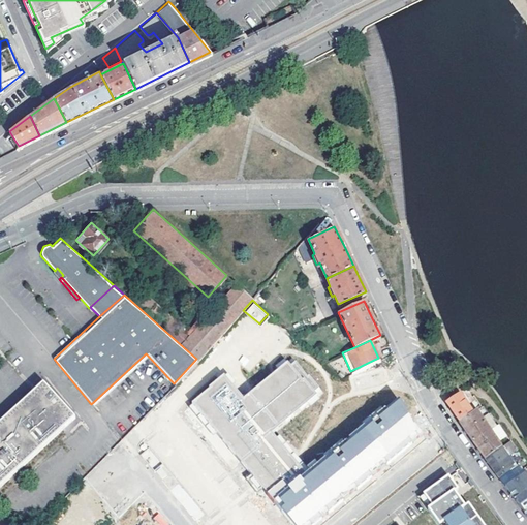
[(281,507),(296,524),(301,524),(308,520),(311,523),(321,515),(318,511),(324,505),(328,510),(341,498),(338,495),(351,484),(354,487),(377,468),(374,465),(381,459),(384,463),(409,441),(407,438),(413,432),(398,400),(363,430),(361,428),(346,440),(347,442),(323,462),(322,461),(304,475),(270,434),(319,393),(306,377),(305,378),(290,360),(245,397),(225,373),(210,385),(211,387),(193,401),(241,459),(244,456),(256,470),(252,473),(260,484),(265,481),(284,504),(281,507)]
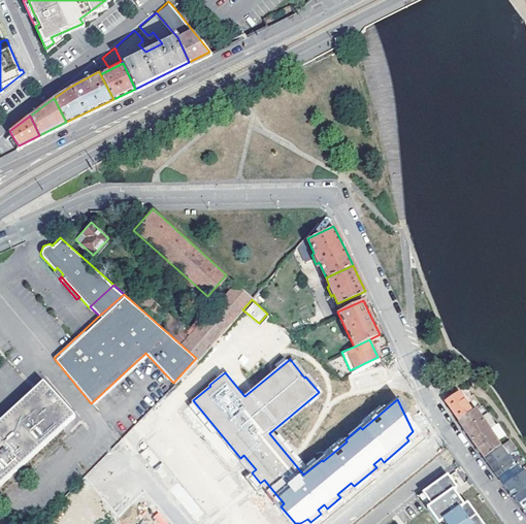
[(0,480),(72,414),(40,379),(0,416),(0,480)]
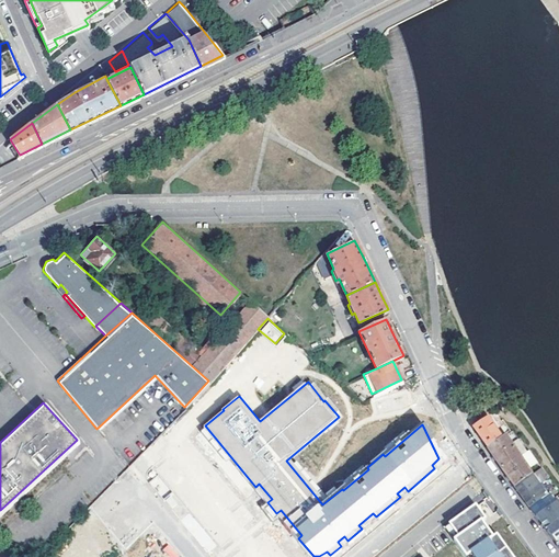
[(474,424),(487,444),(504,432),(509,429),(501,417),(497,420),(491,412),(474,424)]
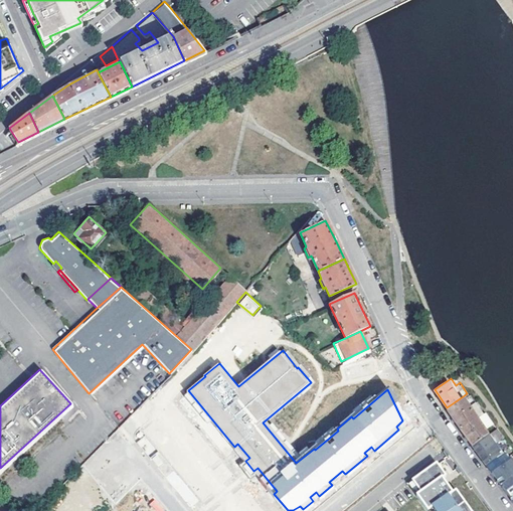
[(463,396),(447,407),(454,417),(461,428),(481,413),(473,401),(468,404),(463,396)]
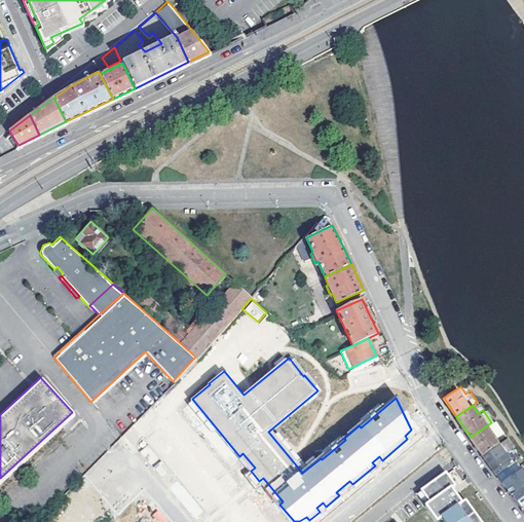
[(491,422),(471,437),(477,445),(482,453),(497,442),(494,437),(502,431),(494,420),(491,422)]
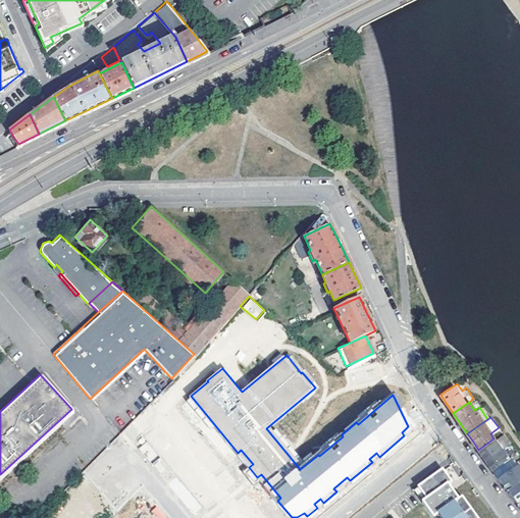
[(408,426),(402,432),(404,435),(410,430),(408,426)]
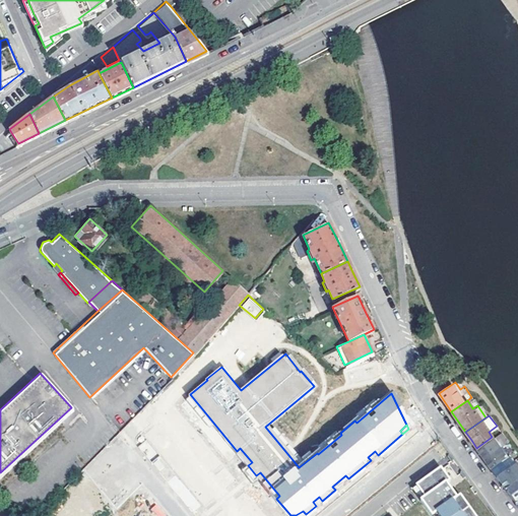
[(506,456),(492,437),(476,448),(490,467),(506,456)]
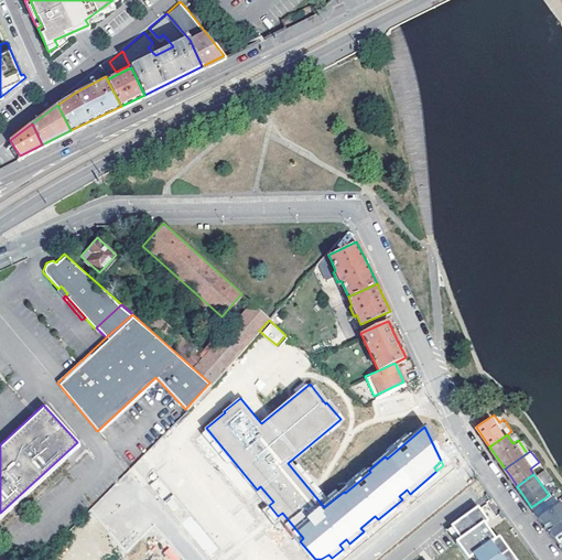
[(158,475),(148,483),(163,499),(172,492),(158,475)]
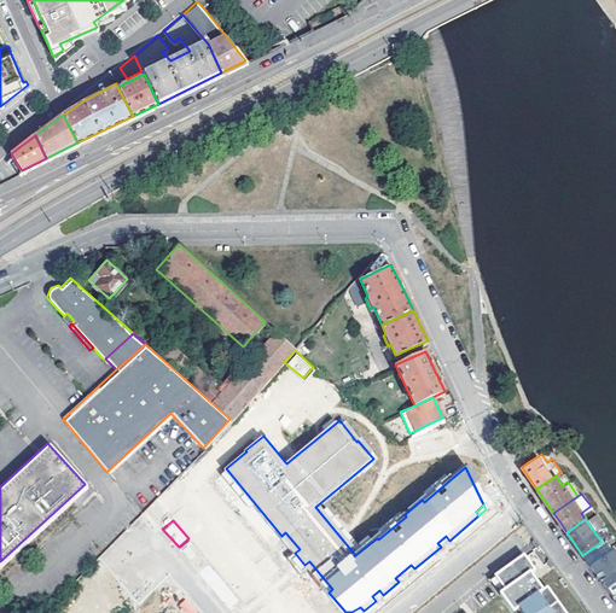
[(285,532),(282,536),(295,553),(300,549),(285,532)]
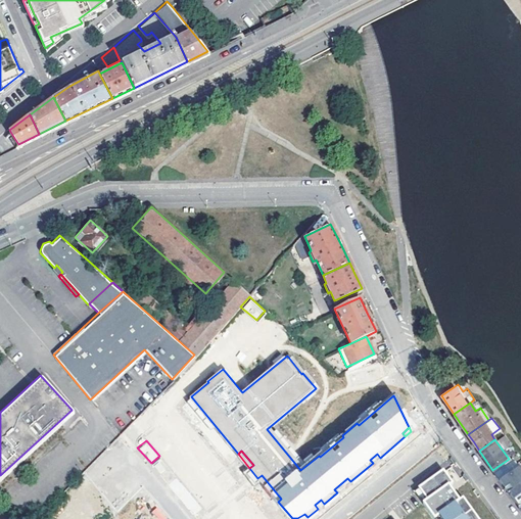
[(377,454),(370,460),(373,463),(380,458),(377,454)]
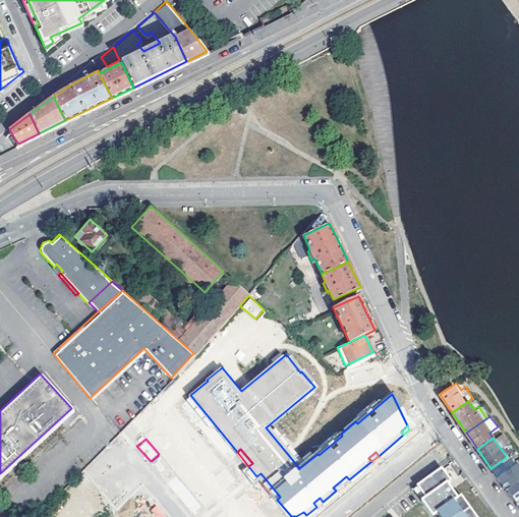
[(157,457),(152,461),(158,468),(163,465),(157,457)]
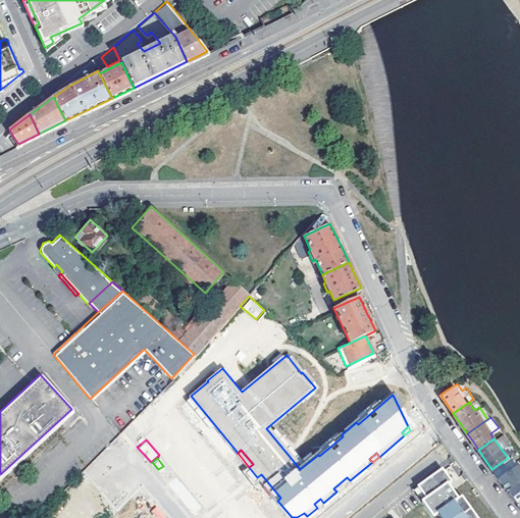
[(514,480),(519,487),(519,486),(519,465),(516,460),(495,475),(504,488),(512,482),(514,480)]
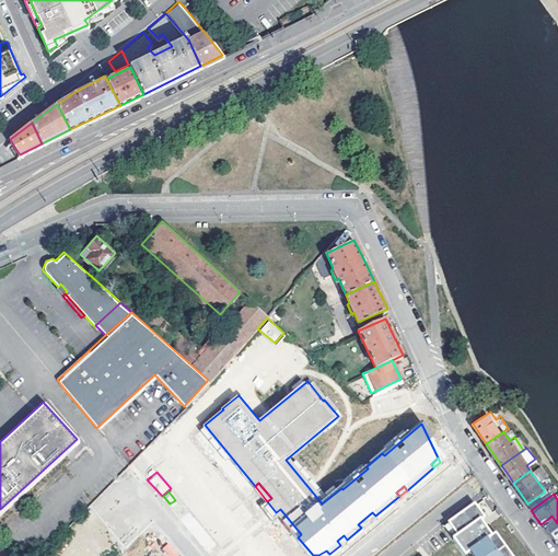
[(473,500),(445,520),(455,533),(451,536),(464,554),(468,551),(472,555),(513,555),(493,530),(490,532),(479,518),(483,514),(473,500)]
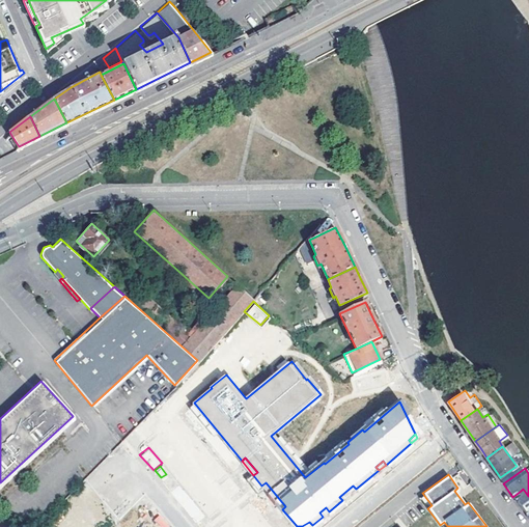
[(253,475),(250,477),(254,482),(258,488),(261,486),(253,475)]
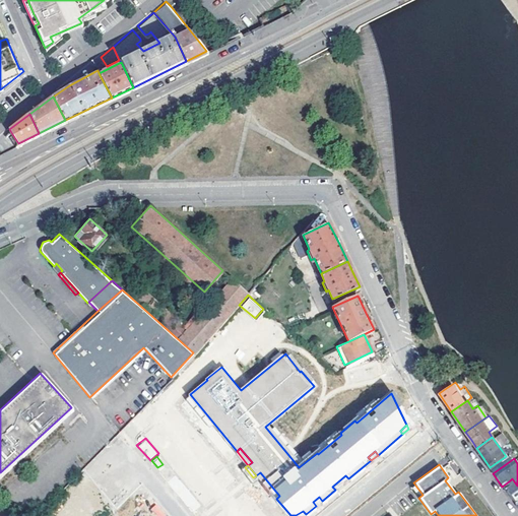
[(174,471),(166,478),(191,509),(198,502),(174,471)]
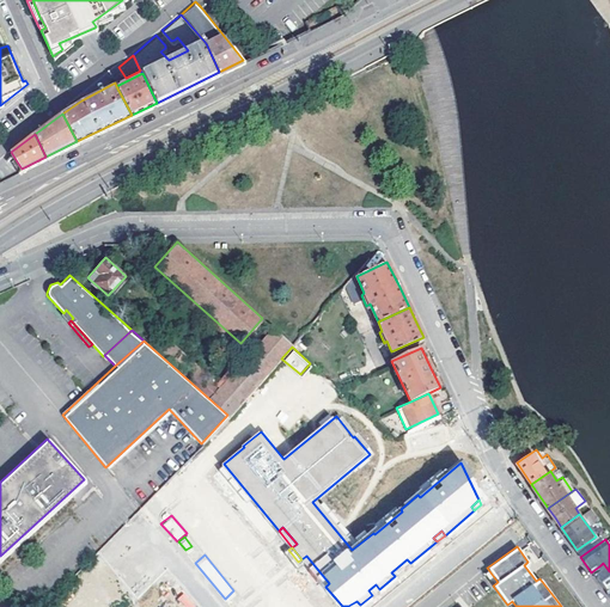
[(306,556),(302,559),(325,587),(329,583),(306,556)]
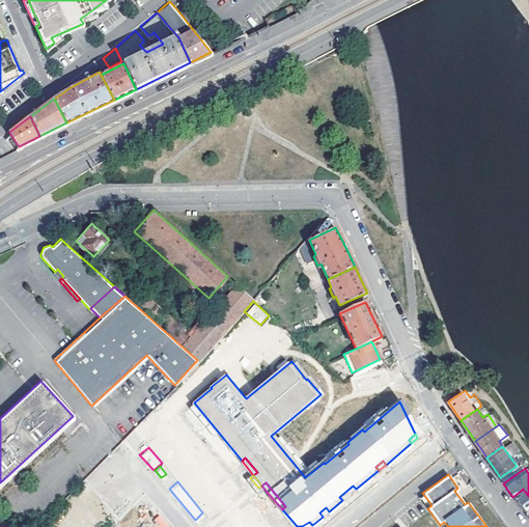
[(353,486),(339,497),(342,500),(356,489),(353,486)]
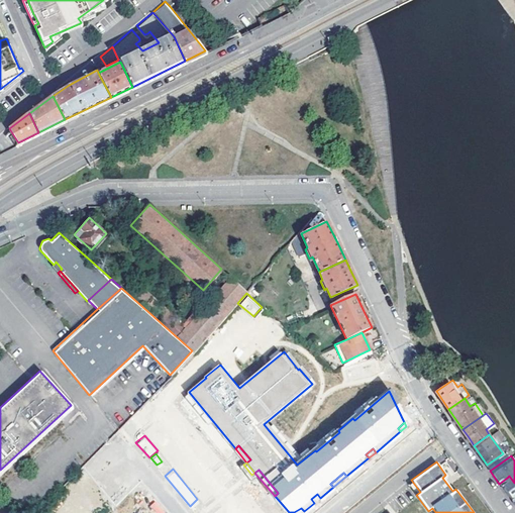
[(507,478),(499,484),(504,490),(514,483),(509,476),(507,478)]
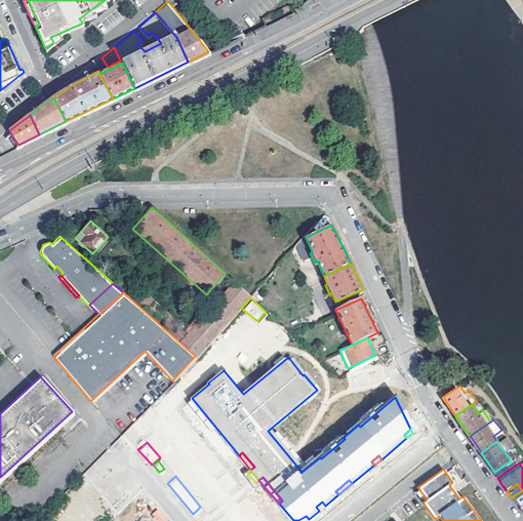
[(427,499),(417,487),(413,490),(423,503),(427,499)]
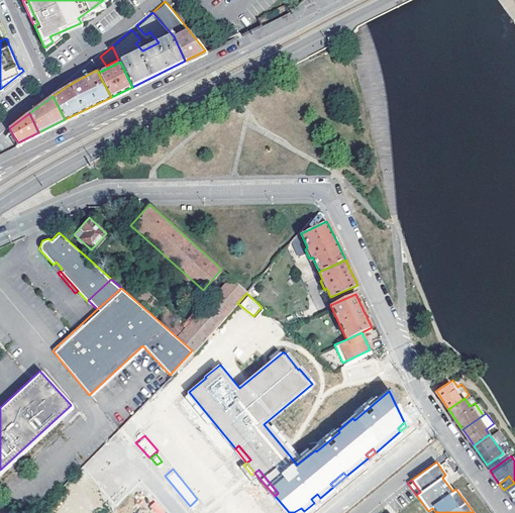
[(514,482),(514,483),(504,490),(513,503),(514,501),(514,482)]
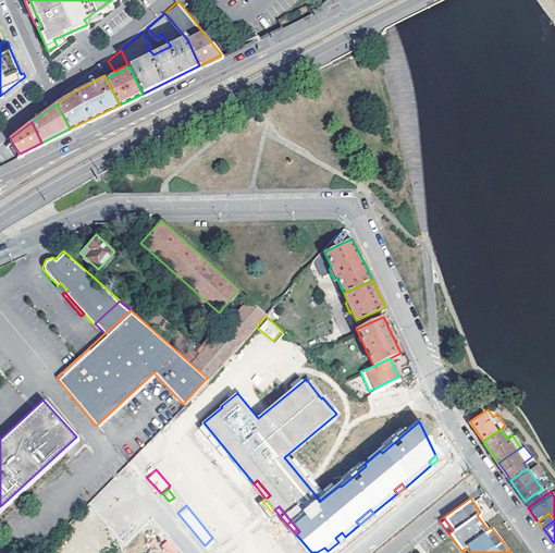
[(345,537),(342,532),(335,538),(338,542),(345,537)]
